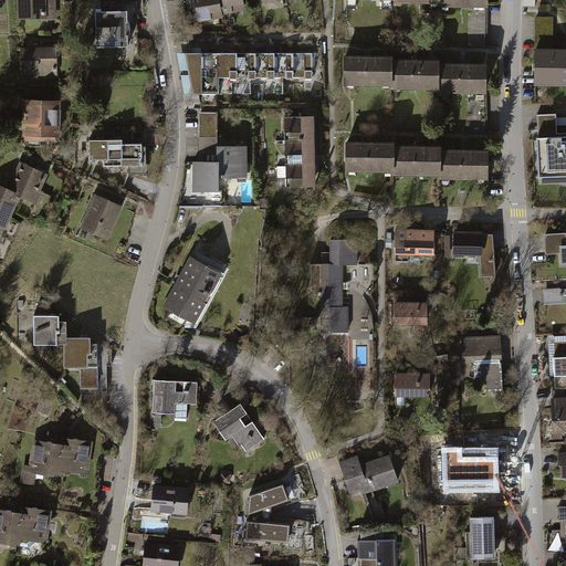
[(54,21),(53,0),(16,1),(16,22),(54,21)]
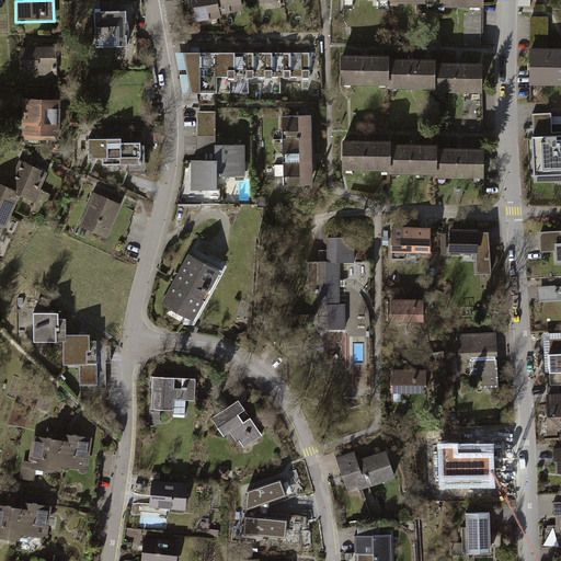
[(217,15),(214,0),(180,0),(183,14),(191,13),(193,24),(218,19),(217,15)]
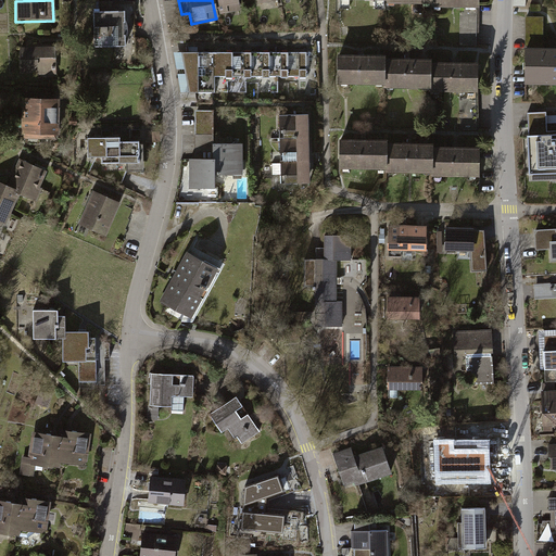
[(212,0),(215,15),(238,11),(235,0),(212,0)]
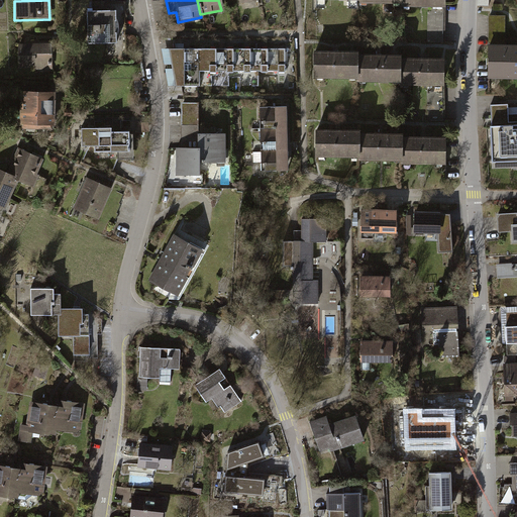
[(443,0),(400,0),(400,4),(400,9),(443,9),(443,0)]
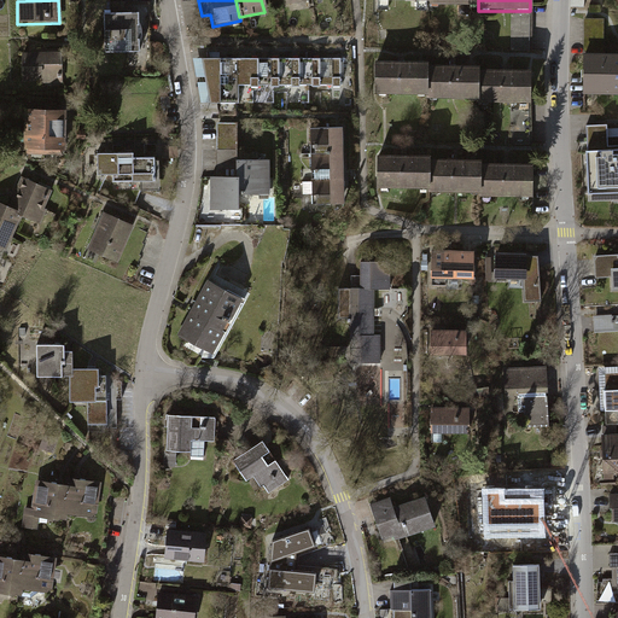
[(140,56),(139,15),(100,16),(101,57),(140,56)]
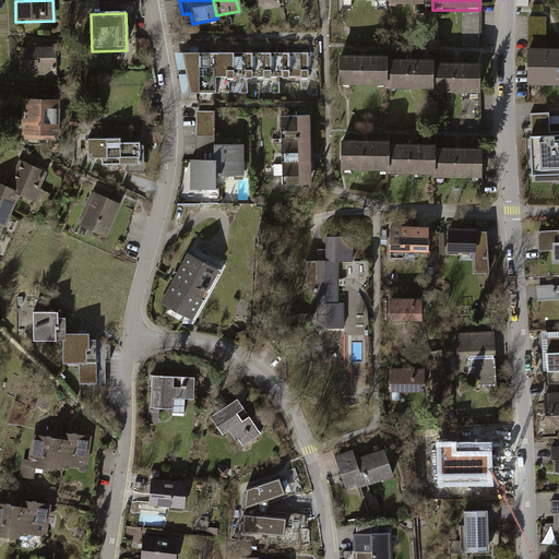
[(546,51),(545,19),(527,19),(527,51),(546,51)]
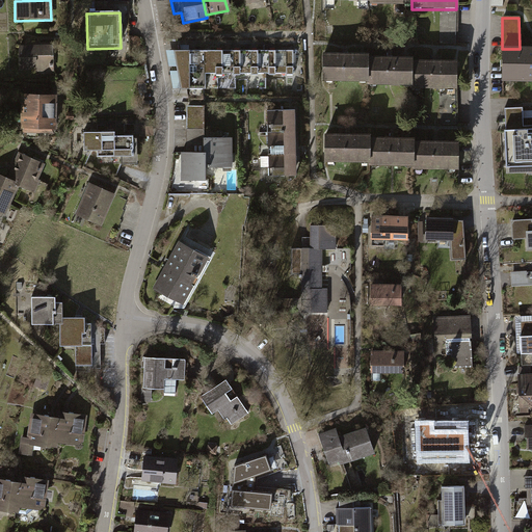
[(52,72),(51,47),(17,48),(17,73),(52,72)]
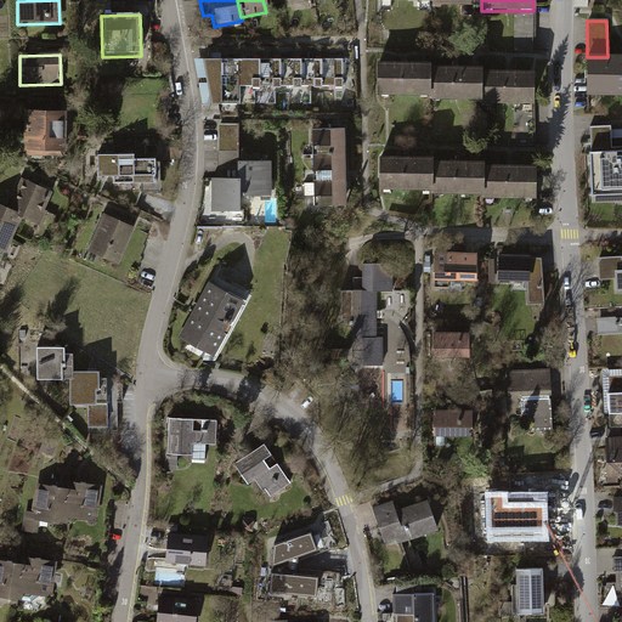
[(621,96),(621,57),(608,57),(587,57),(587,96),(621,96)]
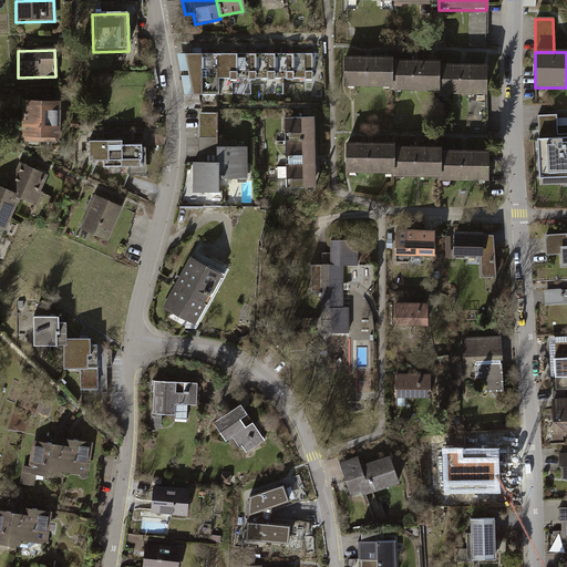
[(272,81),(292,81),(292,53),(272,54),(272,81)]
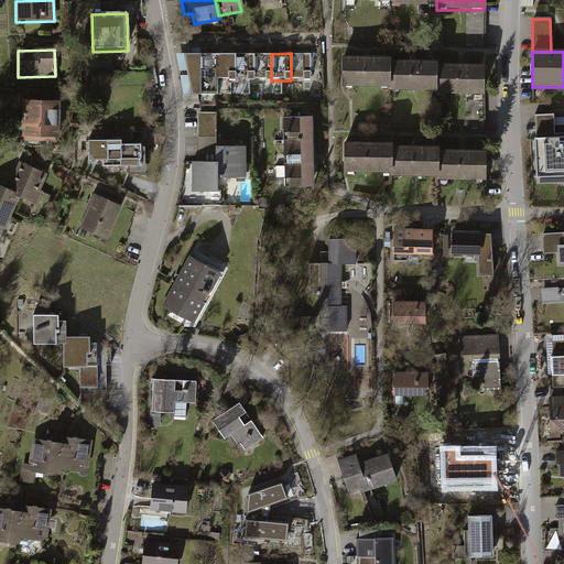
[(313,53),(291,53),(291,80),(313,80),(313,53)]
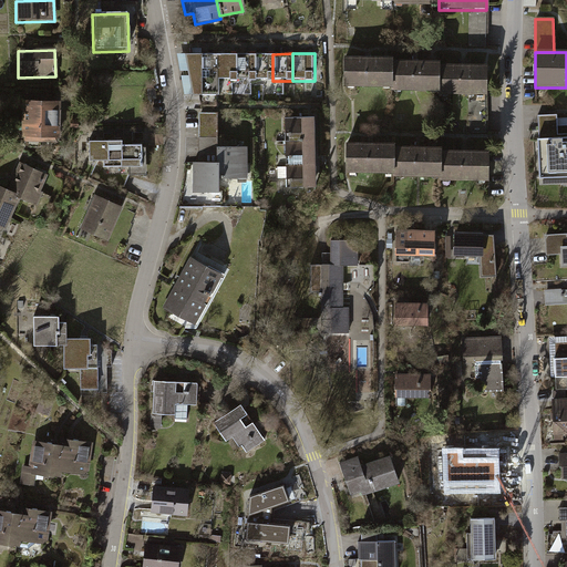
[(230,106),(230,95),(230,81),(233,81),(233,54),(175,54),(183,95),(198,95),(198,106),(230,106)]
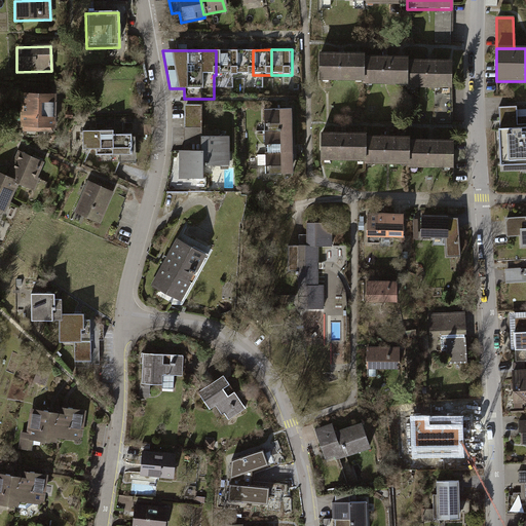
[(232,75),(234,75),(234,50),(216,50),(216,75),(214,75),(214,88),(232,88),(232,75)]
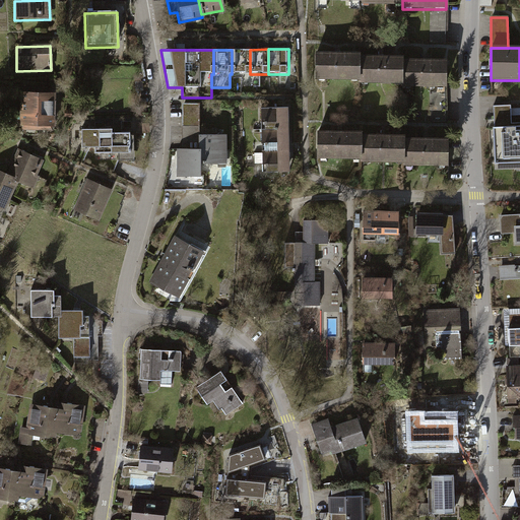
[(232,74),(250,74),(250,50),(232,50),(232,74)]
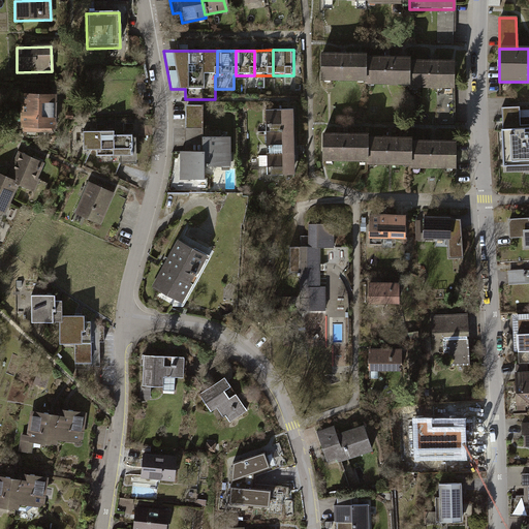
[(366,58),(366,54),(318,54),(318,82),(366,82),(366,58)]
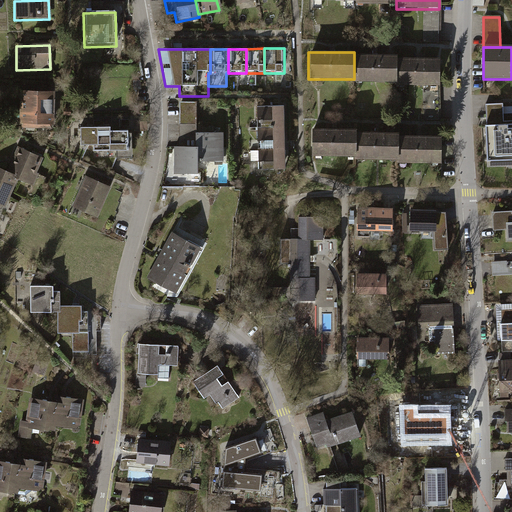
[(396,56),(354,56),(354,79),(354,83),(396,83),(396,60),(396,56)]
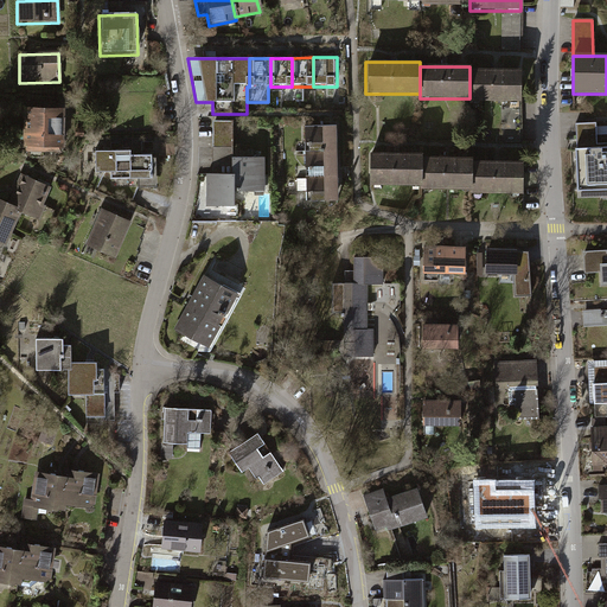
[(521,71),(470,71),(470,98),(470,103),(521,103),(521,71)]
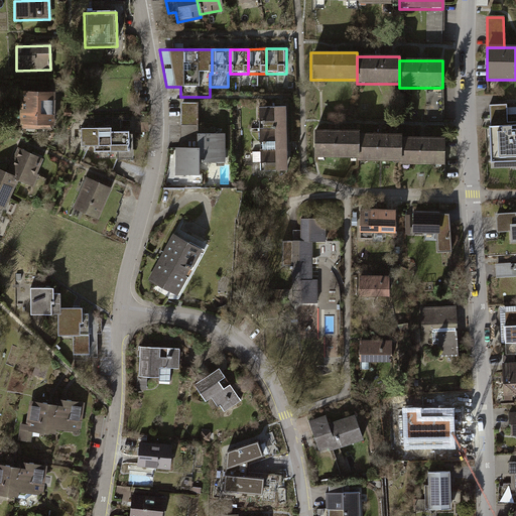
[(50,131),(51,94),(19,93),(18,131),(50,131)]
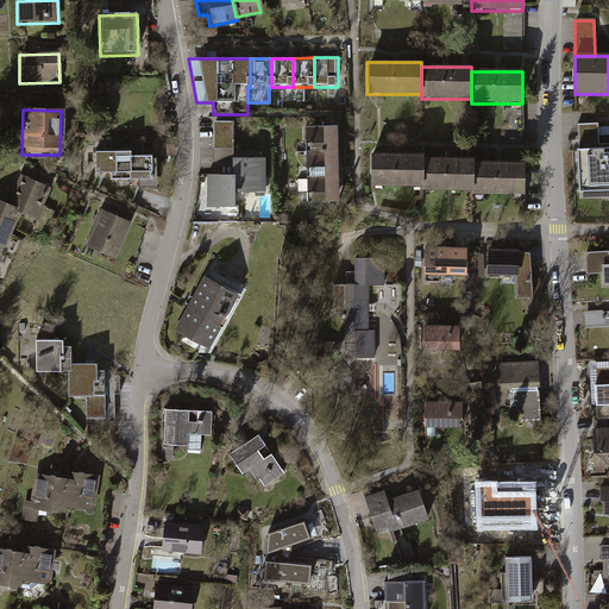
[(231,159),(231,123),(212,123),(212,171),(231,171),(231,159)]
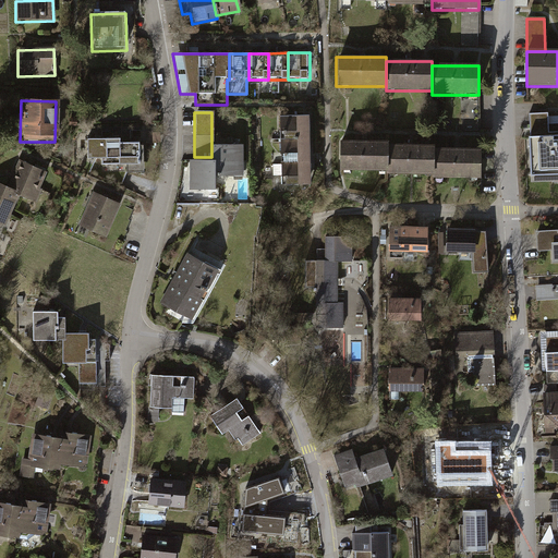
[(549,144),(545,112),(526,113),(531,144),(549,144)]
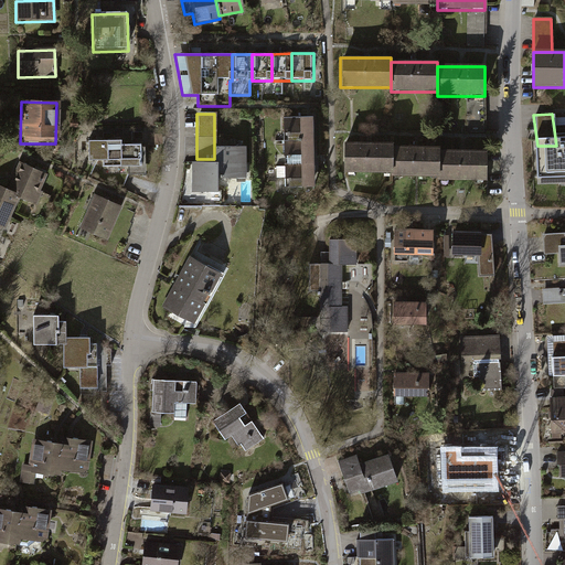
[(281,142),(309,141),(309,119),(279,119),(279,134),(281,132),(281,142)]
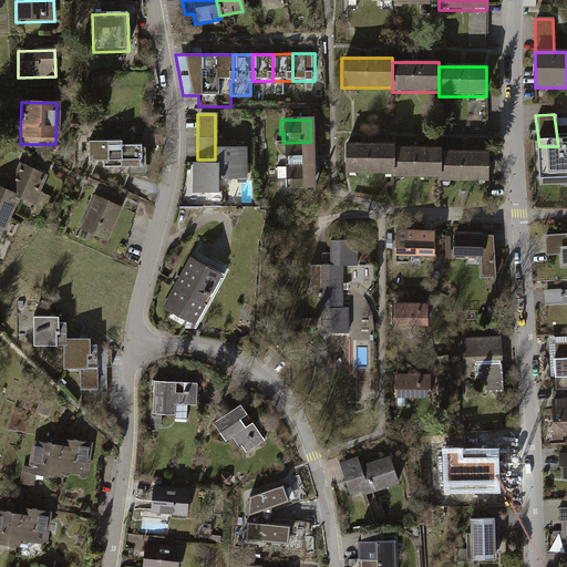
[(284,165),(310,165),(310,142),(282,143),(280,143),(280,156),(284,156),(284,165)]
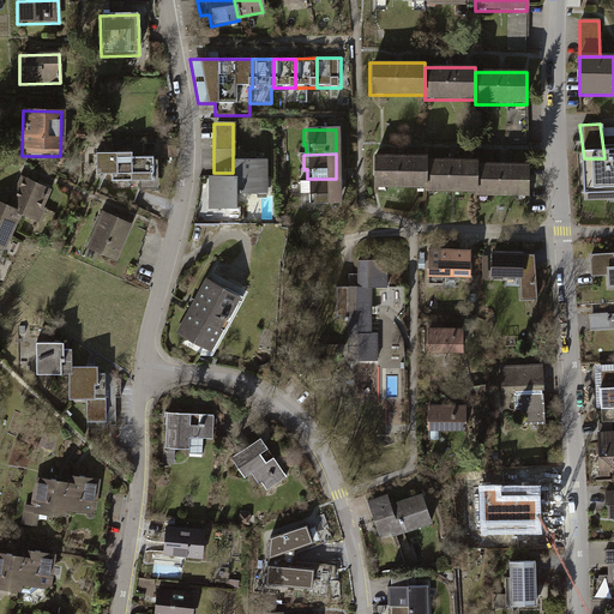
[(108,182),(127,182),(128,160),(128,155),(94,156),(94,175),(108,175),(108,182)]
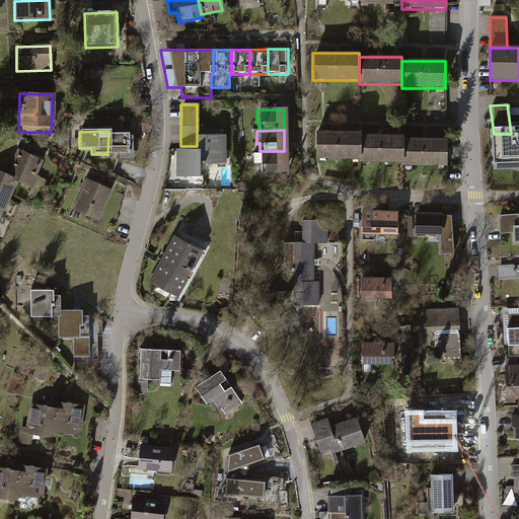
[(361,135),(361,131),(314,132),(314,159),(361,158),(361,135)]
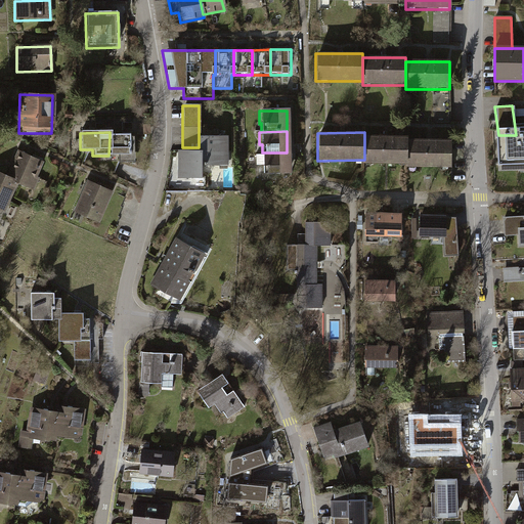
[(523,167),(523,134),(516,135),(498,135),(500,169),(523,167)]
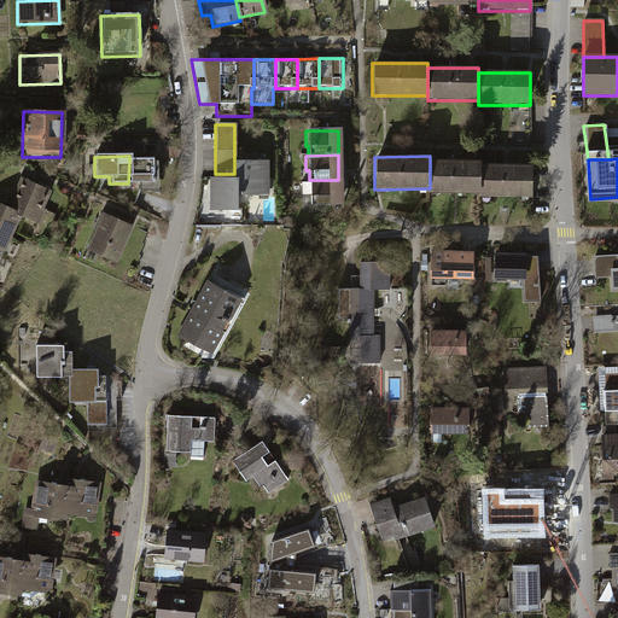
[(128,184),(136,184),(150,184),(150,164),(150,161),(129,161),(128,184)]
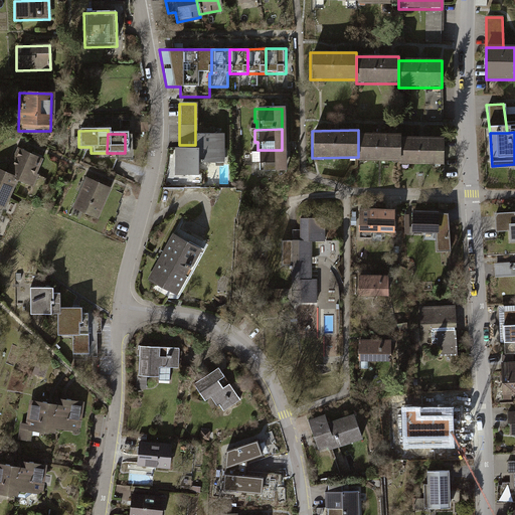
[(400,134),(358,134),(358,157),(358,161),(400,160),(400,138),(400,134)]
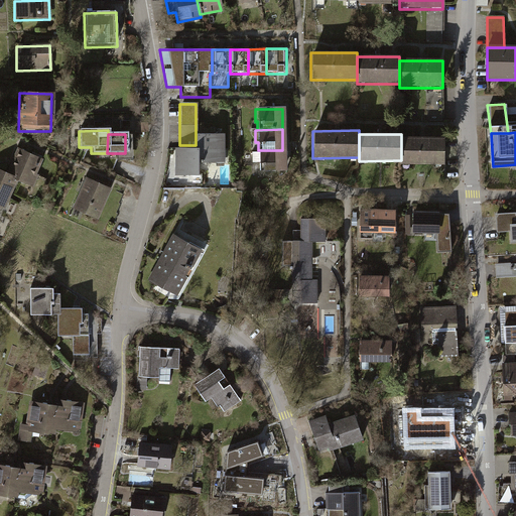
[(221,135),(196,135),(196,145),(196,149),(198,149),(198,163),(221,163),(221,135)]
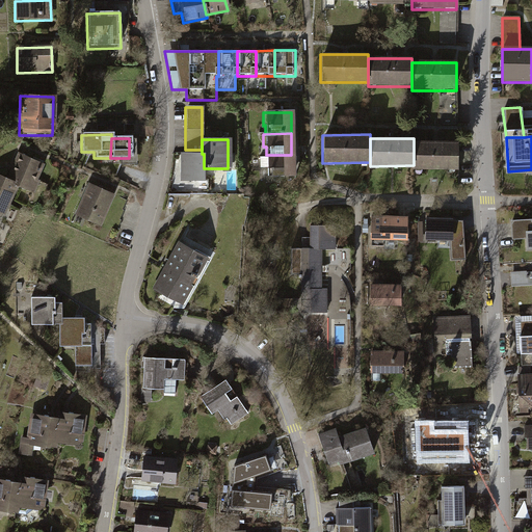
[(136,141),(129,141),(129,158),(117,158),(117,165),(136,165),(136,141)]
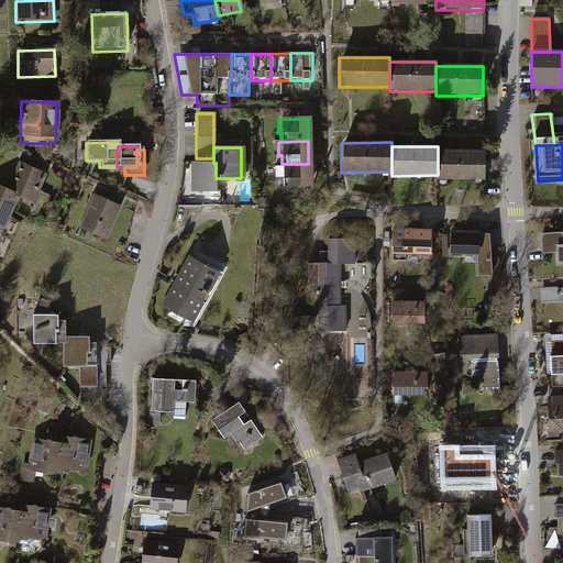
[(485,151),(438,151),(438,175),(438,180),(485,180),(485,151)]
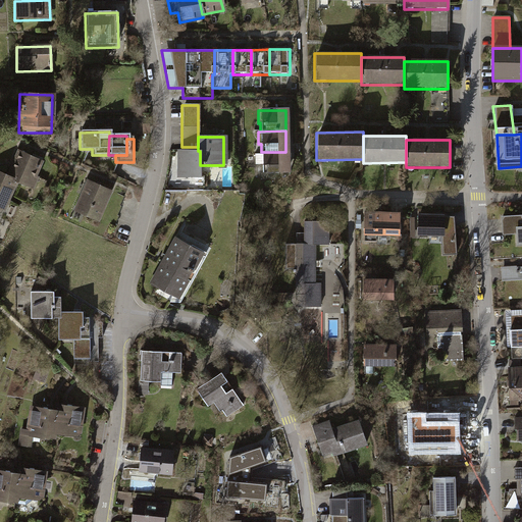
[(35,177),(41,162),(14,150),(3,176),(16,183),(32,189),(36,178),(35,177)]
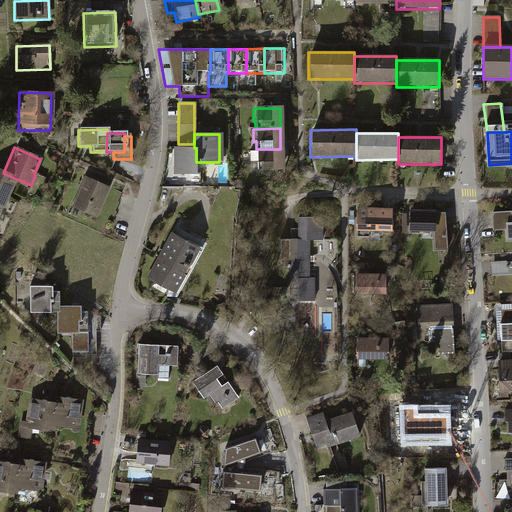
[(194,148),(171,147),(171,174),(196,174),(196,162),(196,148),(194,148)]
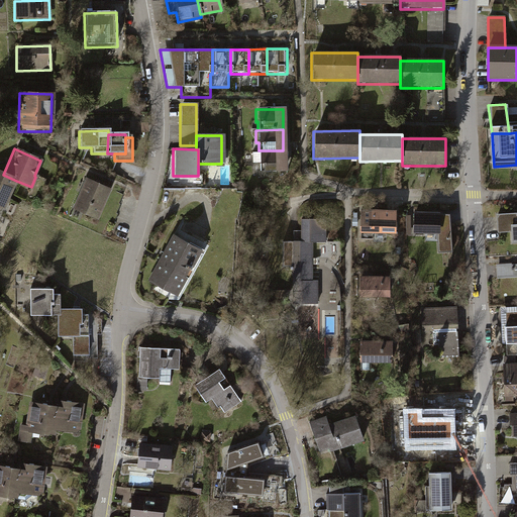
[(257,172),(284,172),(283,150),(259,150),(259,153),(246,153),(246,165),(257,165),(257,172)]
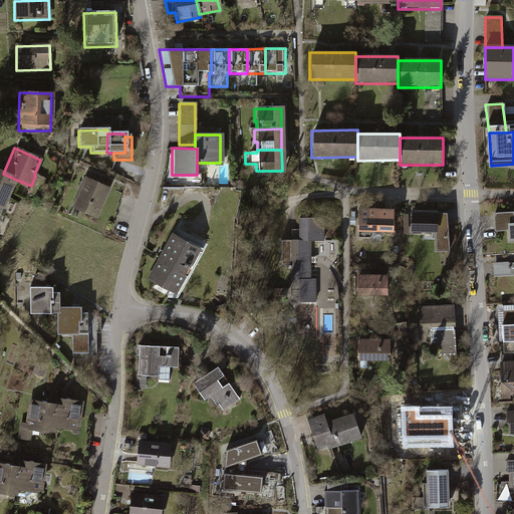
[(16,180),(3,174),(0,173),(0,205),(4,208),(16,180)]
